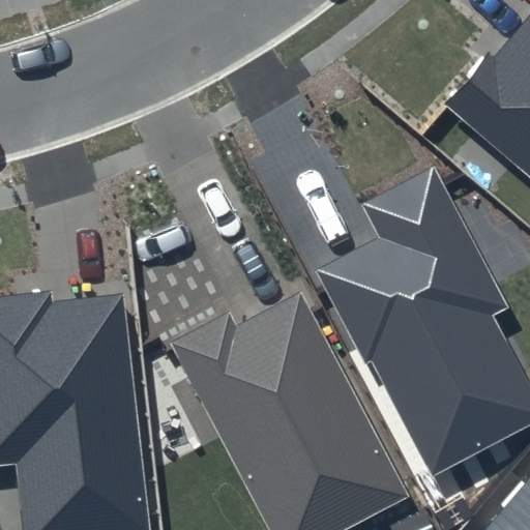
[(529,10),(447,108),(529,179),(529,10)]
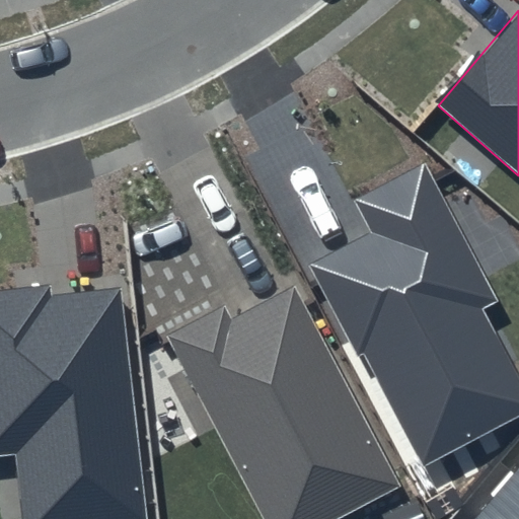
[(370,232),(314,263),(425,465),(518,416),(518,379),(480,308),(496,300),(424,163),(354,201),(370,232)]
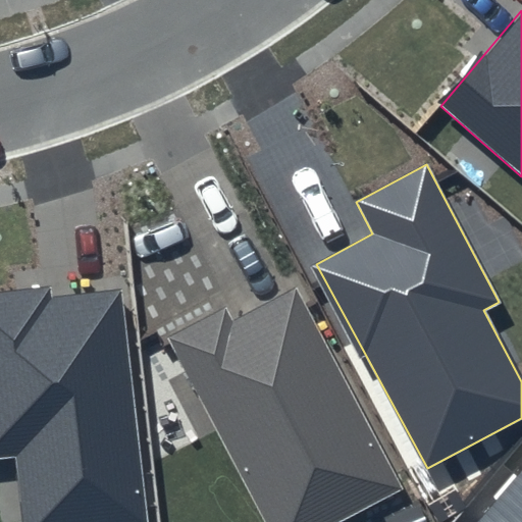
[(48,285),(0,291),(0,457),(15,456),(22,521),(145,521),(119,289),(50,297),(48,285)]
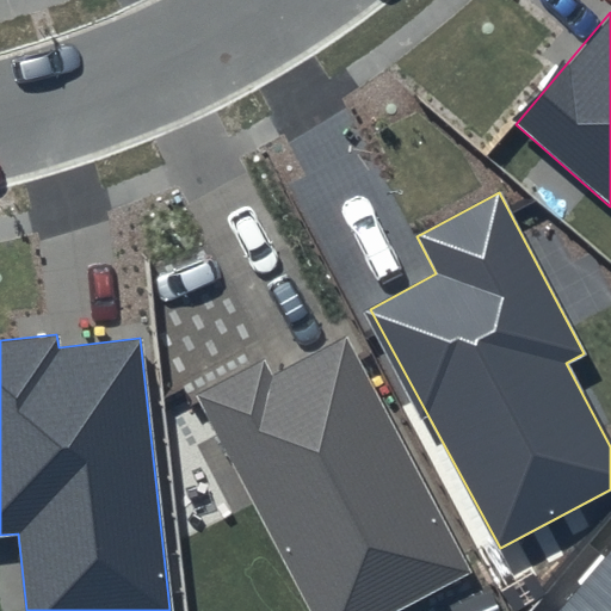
[(264,360),(196,396),(312,610),(401,610),(471,574),(346,338),(271,375),(264,360)]
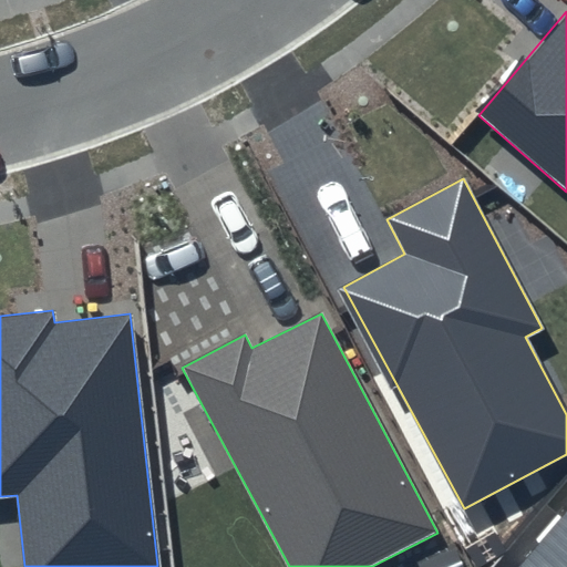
[(566,566),(566,511),(517,566),(566,566)]
